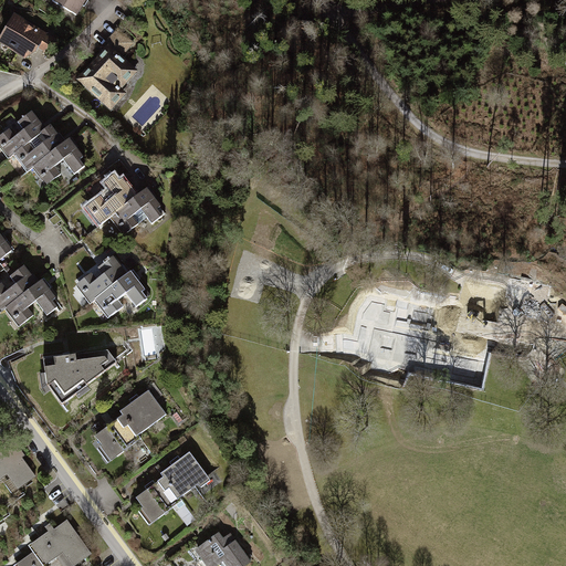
[(56,0),(77,11),(83,0),(56,0)]
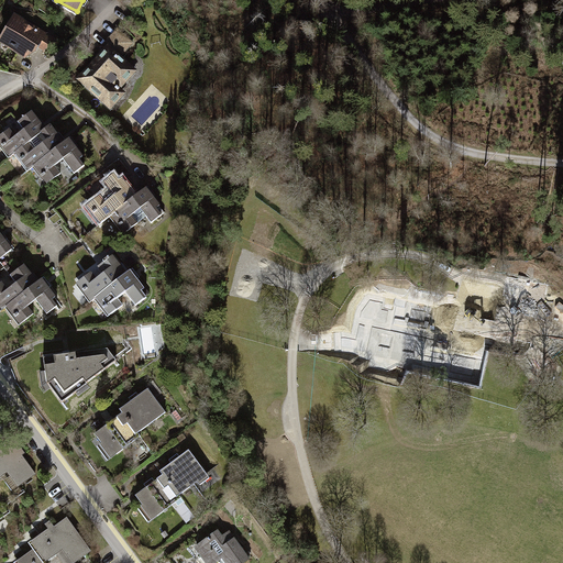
[(59,39),(14,11),(0,37),(0,42),(25,58),(39,52),(40,48),(44,51),(59,39)]
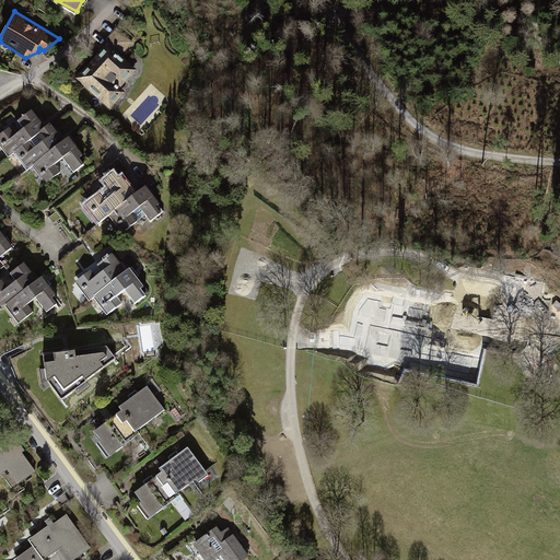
[(108,44),(78,78),(113,109),(130,91),(123,84),(137,69),(124,57),(137,43),(118,26),(105,41),(108,44)]
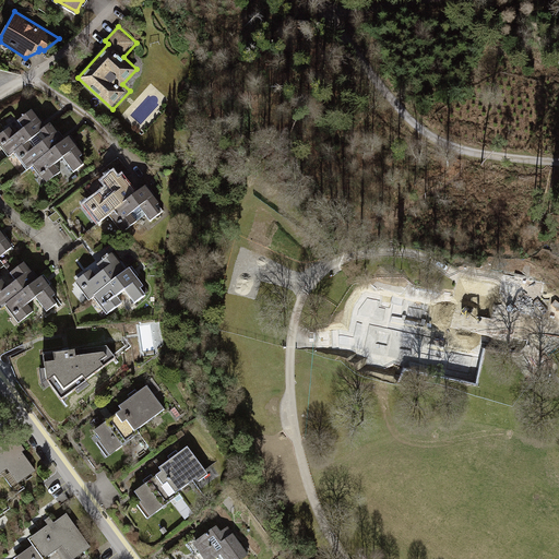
[(0,134),(0,143),(10,156),(15,152),(47,128),(34,109),(19,121),(24,128),(15,133),(11,127),(0,134)]
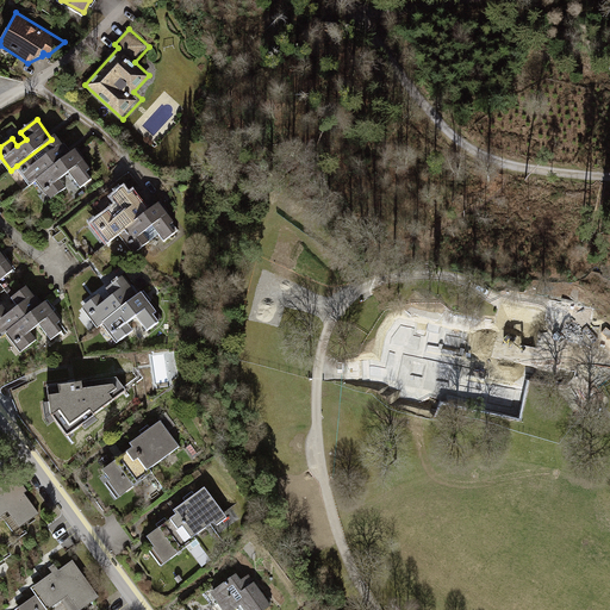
[(17,166),(30,182),(33,180),(70,151),(57,135),(51,139),(17,166)]
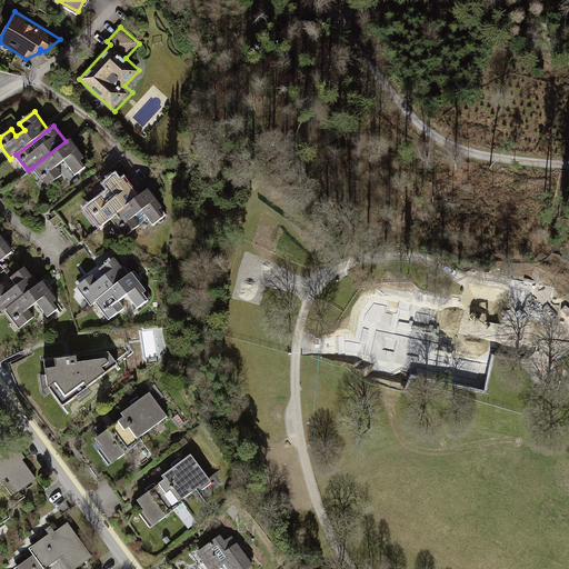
[(31,168),(47,187),(62,176),(55,167),(66,158),(77,173),(86,167),(80,160),(86,156),(71,137),(66,141),(31,168)]
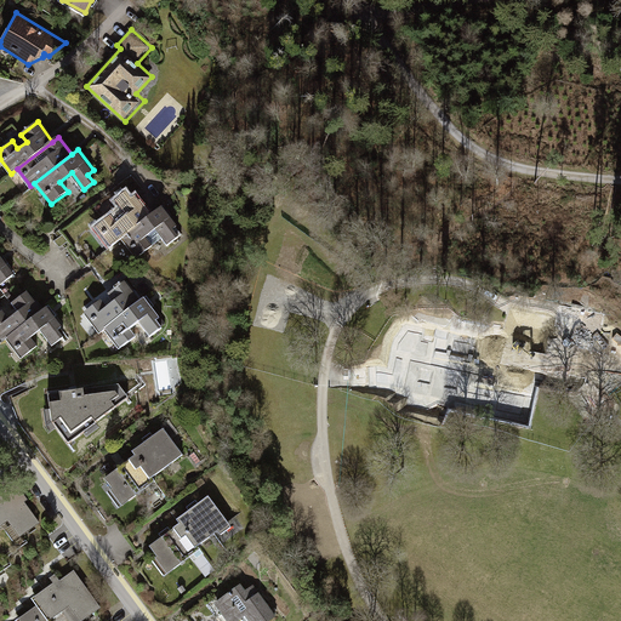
[(92,227),(110,249),(120,240),(152,215),(137,195),(134,198),(126,189),(114,199),(110,194),(95,208),(103,218),(92,227)]
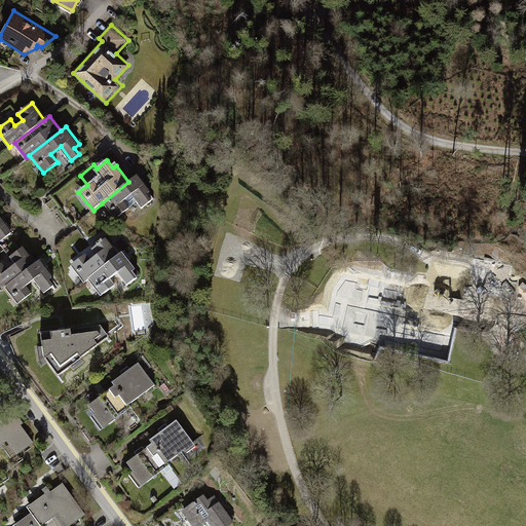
[(102,203),(115,219),(138,200),(143,208),(151,200),(146,194),(150,190),(138,175),(128,182),(102,203)]
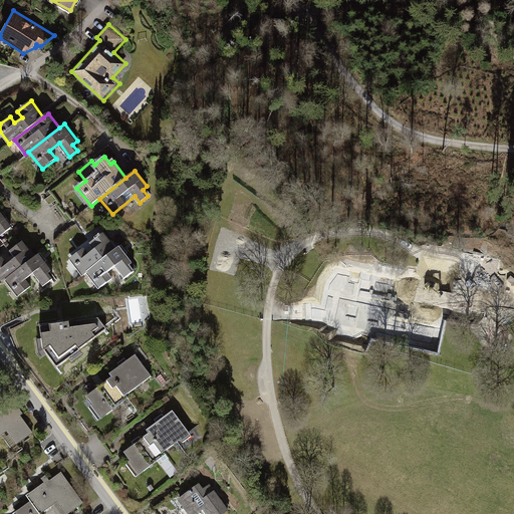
[(0,235),(11,227),(0,213),(0,235)]
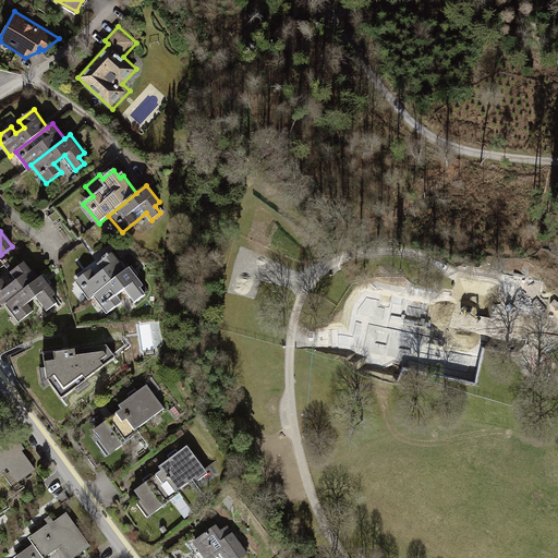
[(92,271),(76,283),(89,300),(94,296),(128,270),(114,253),(101,263),(99,259),(88,267),(92,271)]
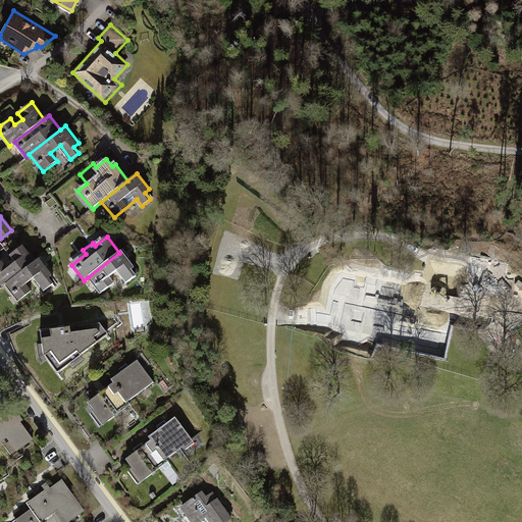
[(0,286),(1,288),(4,284),(35,261),(21,244),(12,251),(9,247),(0,253),(0,286)]
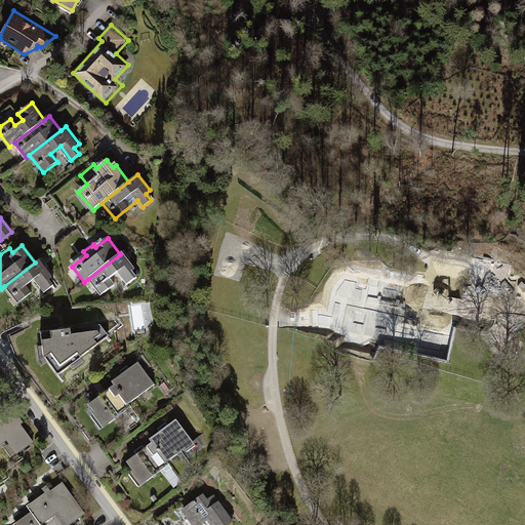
[(137,269),(124,251),(120,254),(88,279),(102,296),(115,285),(110,279),(118,273),(128,285),(137,278),(132,272),(137,269)]
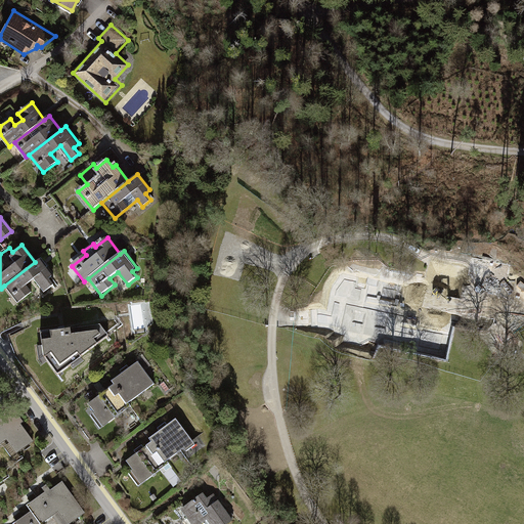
[(473,255),(464,290),(351,263),(348,275),(385,285),(380,305),(469,326),(473,311),(482,313),(489,286),(507,290),(513,264),(473,255)]
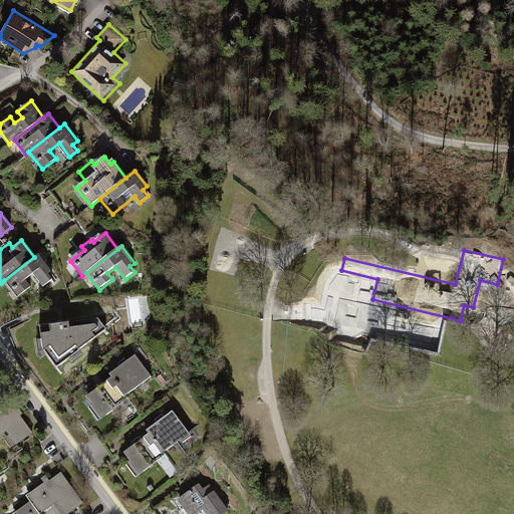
[(34,257),(4,280),(17,298),(32,287),(26,280),(34,274),(44,287),(53,279),(49,274),(54,271),(39,253),(34,257)]
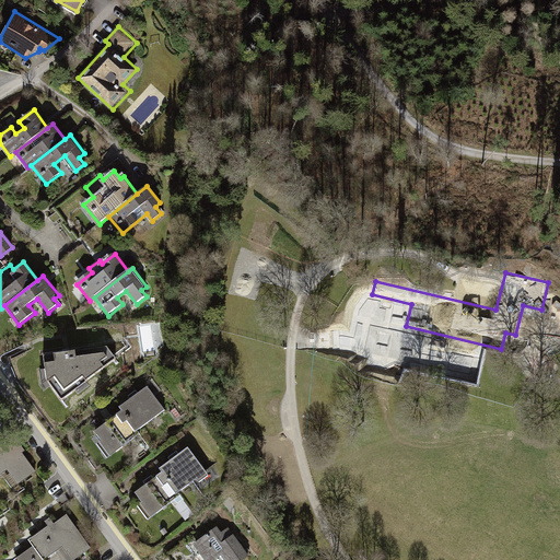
[(108,350),(48,353),(50,370),(44,371),(46,385),(53,381),(63,401),(117,363),(108,350)]
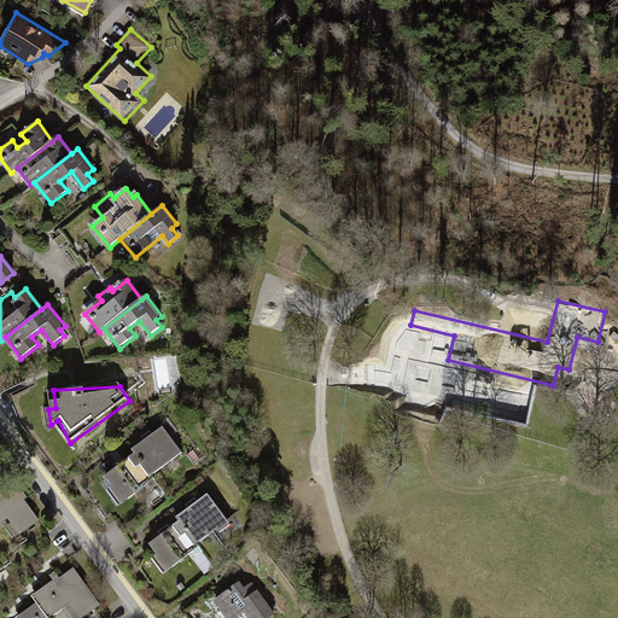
[(164,425),(132,449),(135,455),(152,477),(185,453),(164,425)]
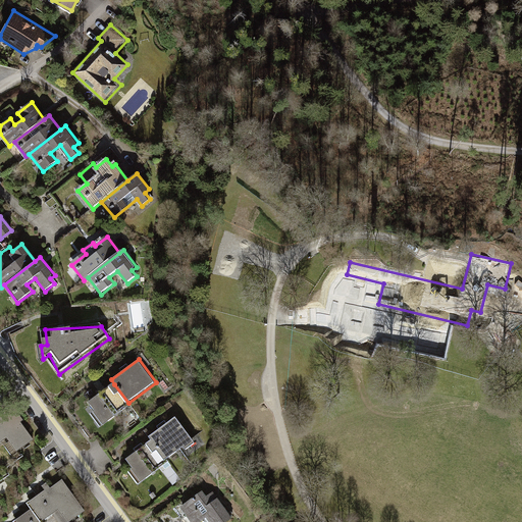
[(128,403),(114,384),(89,403),(104,425),(131,406),(128,403)]
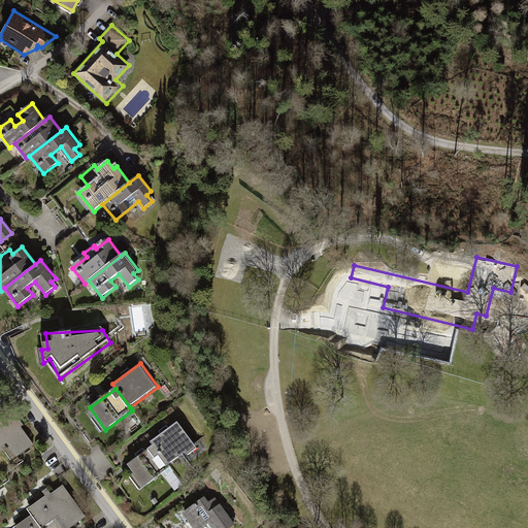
[(11,409),(0,418),(0,448),(7,442),(17,456),(32,444),(20,426),(23,424),(11,409)]
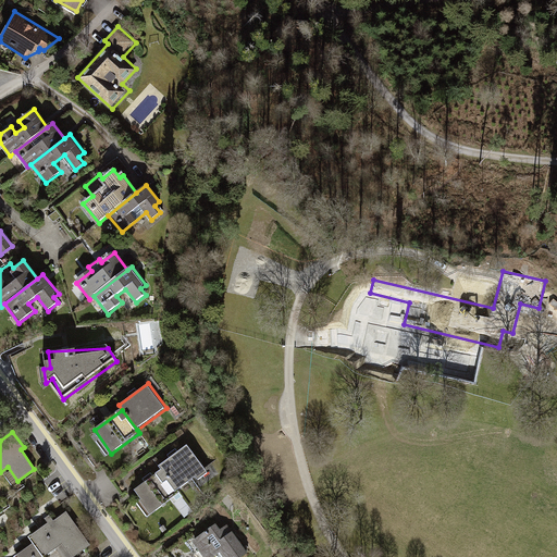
[(209,472),(187,444),(158,466),(162,470),(177,491),(198,475),(200,479),(209,472)]
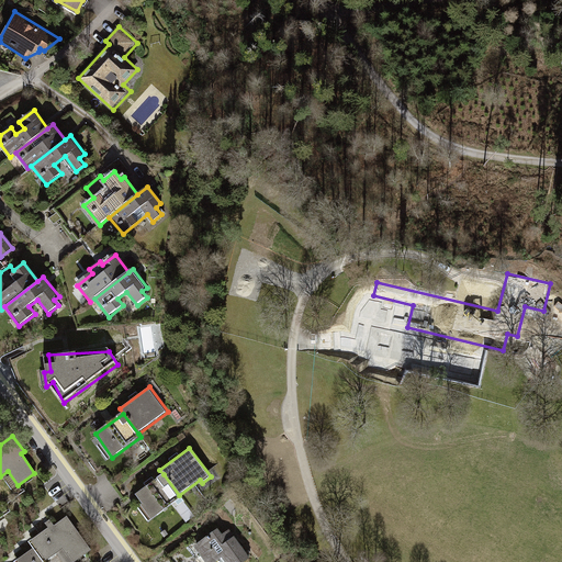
[(291,467),(282,454),(274,461),(283,473),(291,467)]
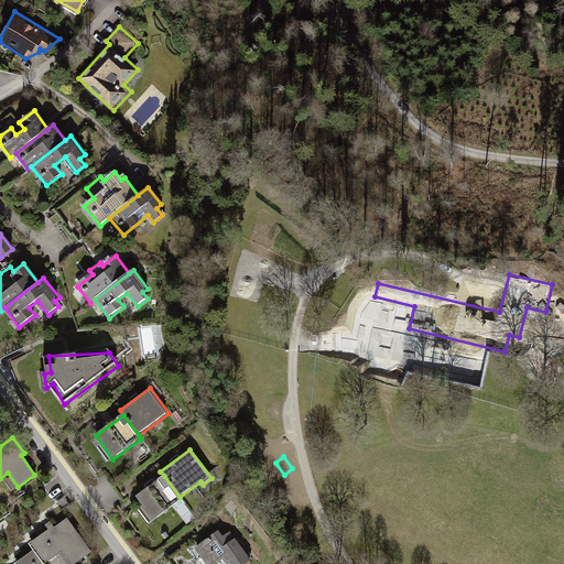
[(0,503),(3,508),(23,495),(18,487),(8,473),(0,478),(0,503)]
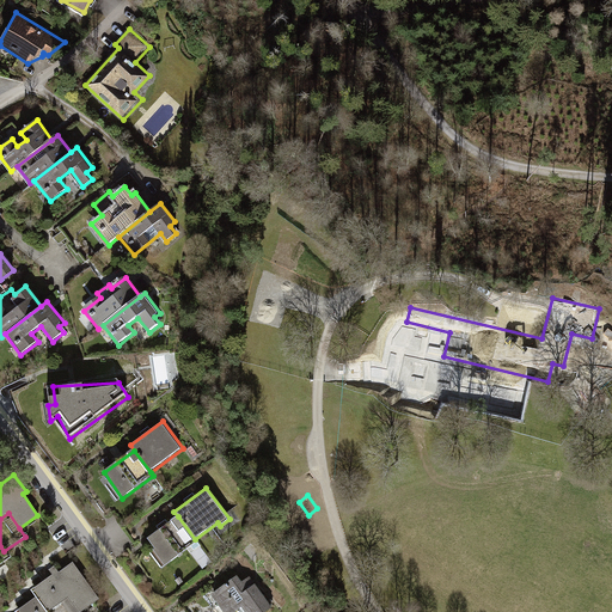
[(178,516),(146,539),(167,568),(200,545),(195,539),(178,516)]
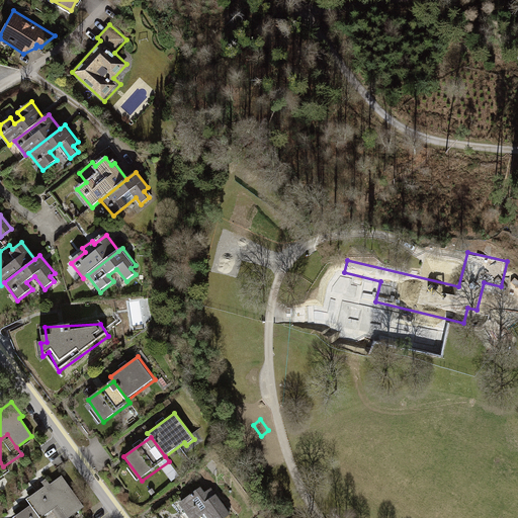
[(46,487),(27,500),(30,504),(39,517),(42,517),(60,507),(67,517),(69,517),(85,507),(63,475),(50,484),(47,480),(42,482),(46,487)]
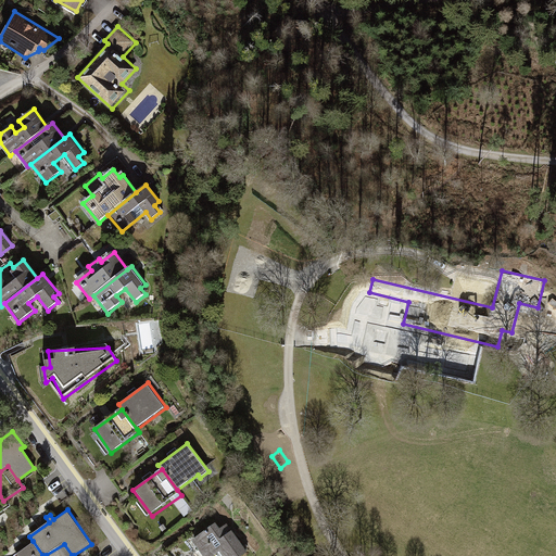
[(215,522),(190,541),(201,555),(214,555),(218,553),(220,555),(240,555),(247,552),(226,523),(218,528),(215,522)]
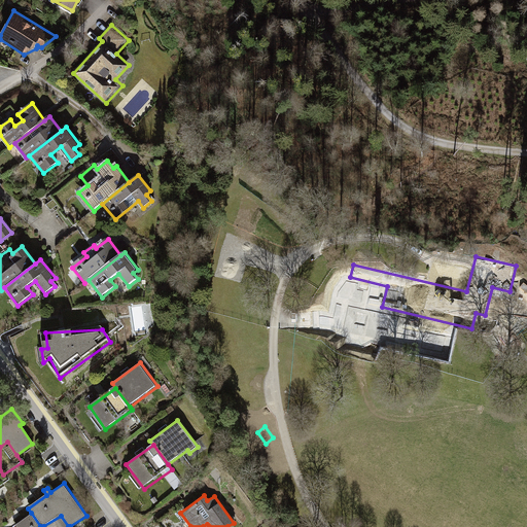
[(40,526),(31,513),(12,526),(68,526),(61,516),(43,526),(40,526)]
